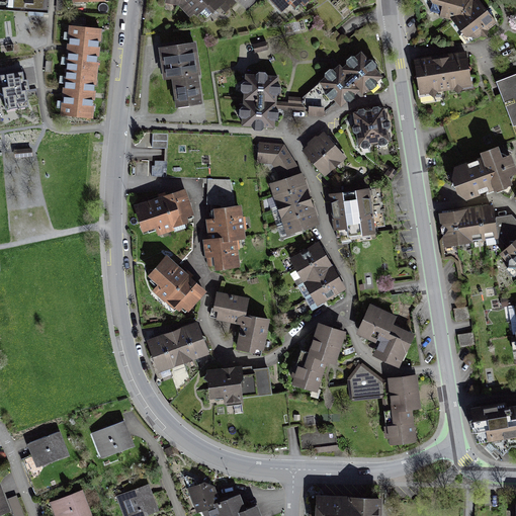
[(7,0),(7,5),(46,8),(47,2),(47,0),(7,0)]
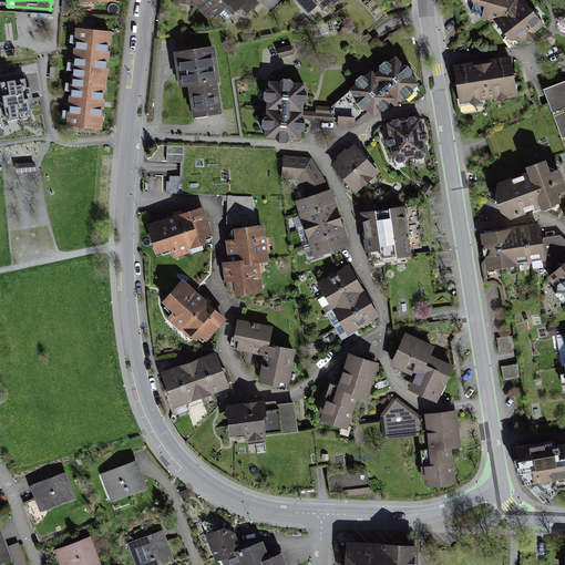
[(177,0),(194,3),(208,20),(226,8),(235,16),(240,11),(245,17),(254,7),(248,0),(177,0)]
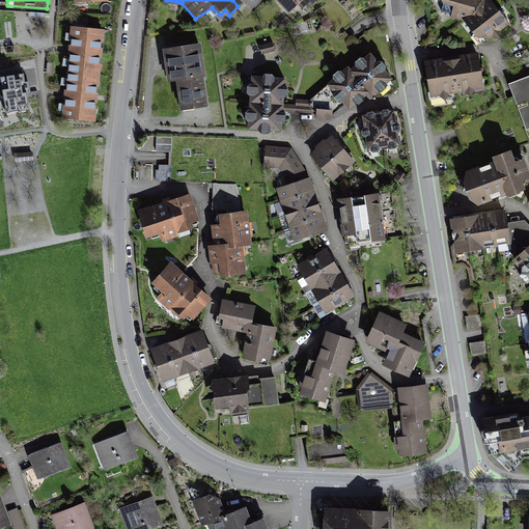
[(276,0),(285,11),(297,4),(300,9),(309,2),(313,6),(319,0),(276,0)]
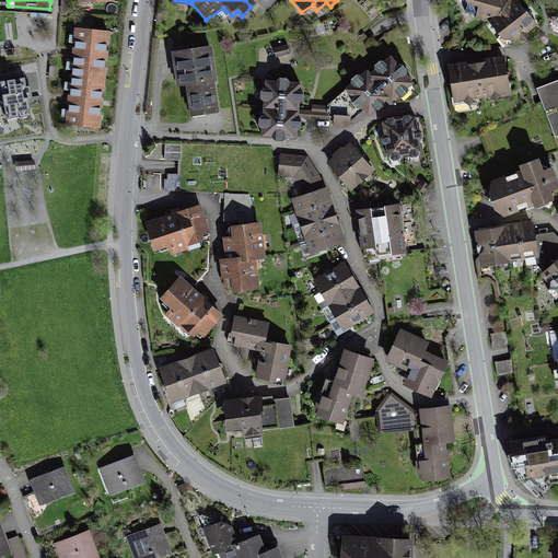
[(469,0),(465,13),(489,18),(508,41),(533,23),(515,0),(469,0)]
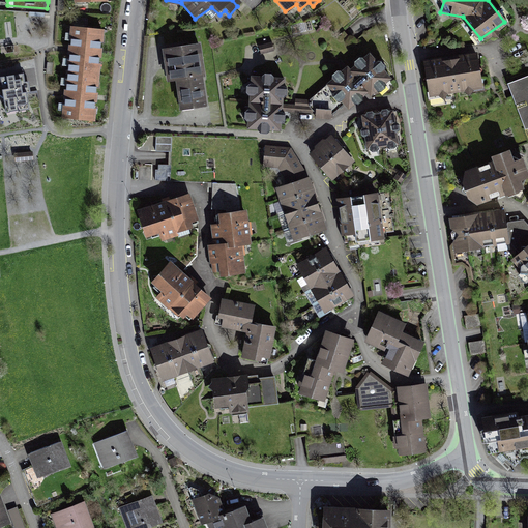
[(105,30),(71,27),(63,116),(96,119),(105,30)]
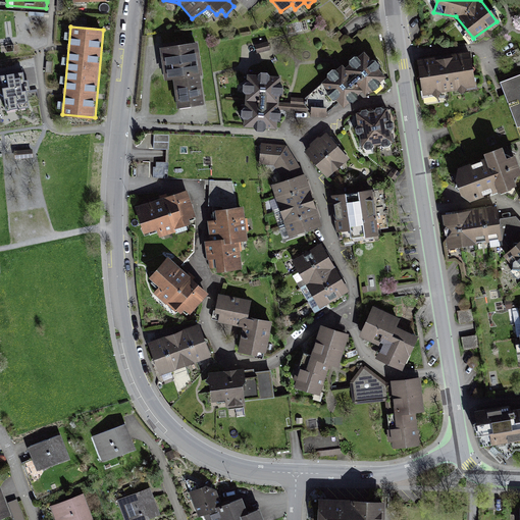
[(198,39),(159,44),(163,72),(172,71),(177,106),(207,102),(198,39)]
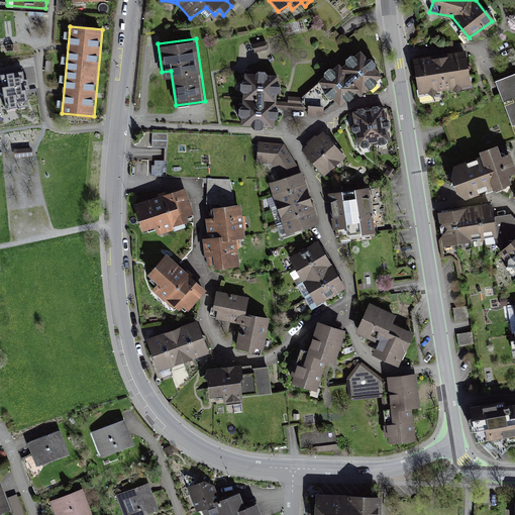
[(302,97),(301,101),(307,111),(320,109),(336,96),(341,102),(361,89),(379,75),(359,50),(318,84),(302,97)]
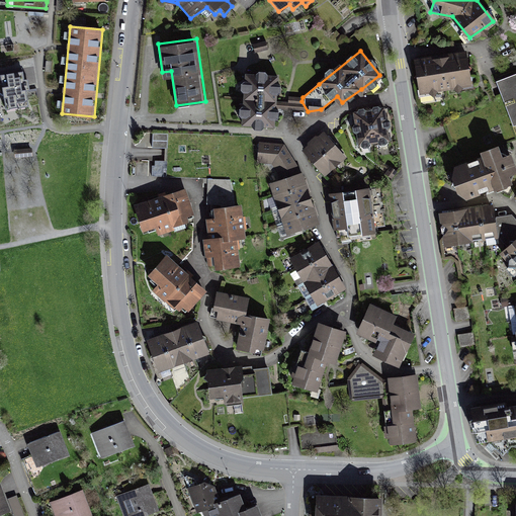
[(465,52),(413,61),(418,93),(471,84),(465,52)]
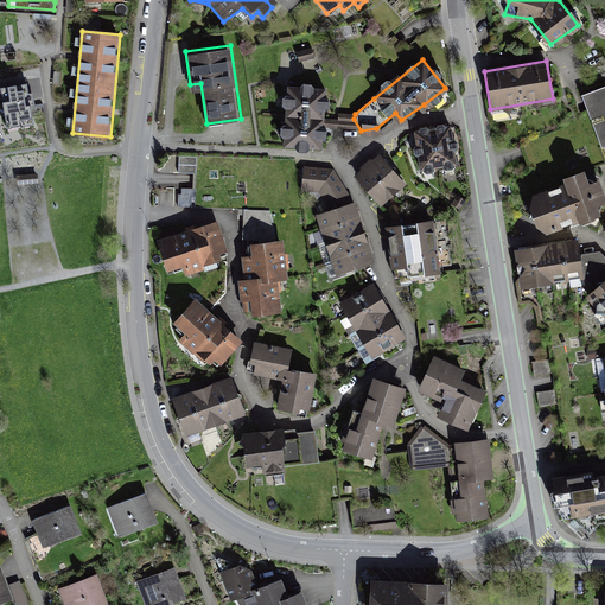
[(0,96),(2,110),(7,109),(8,122),(19,121),(18,115),(31,113),(29,102),(33,102),(30,89),(26,89),(24,80),(0,83),(0,96)]
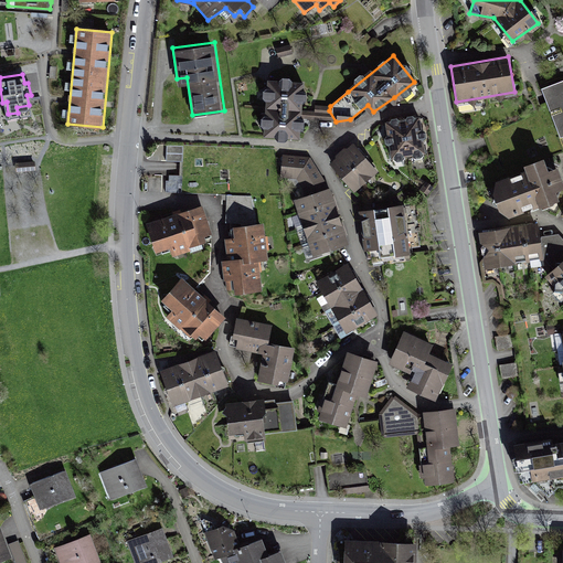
[(303,81),(265,78),(263,133),(300,135),(303,81)]
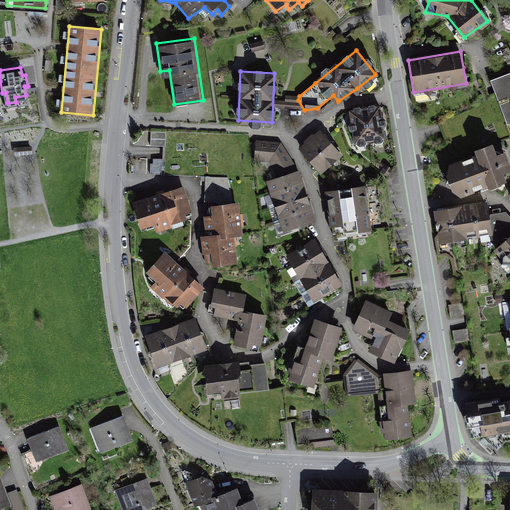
[(509,72),(491,79),(508,124),(509,123),(509,72)]
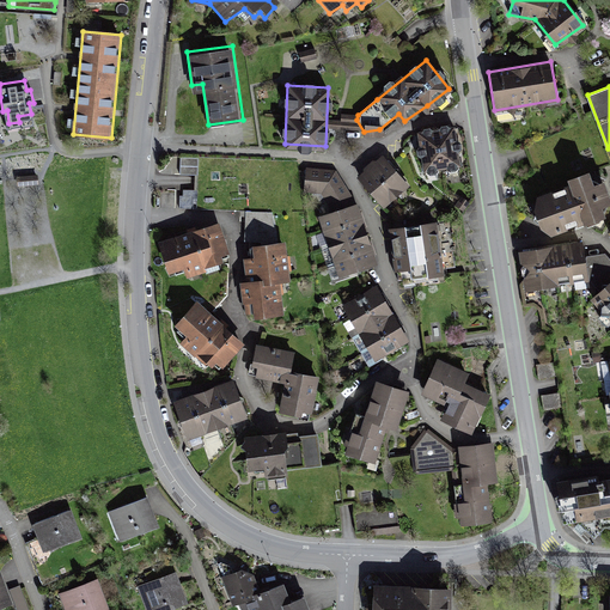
[(424,127),(415,130),(422,171),(459,165),(455,124),(424,127)]
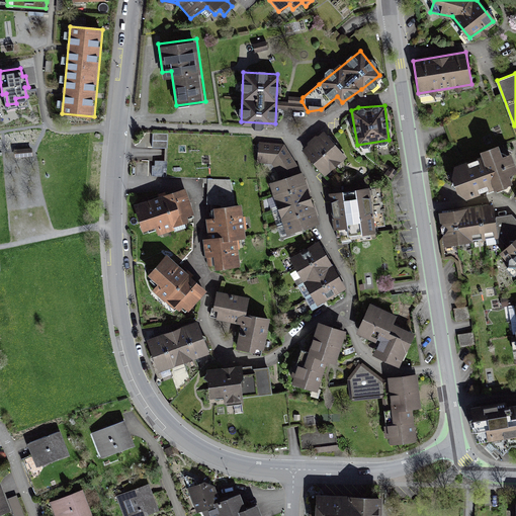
[(166,146),(167,131),(151,131),(151,146),(166,146)]
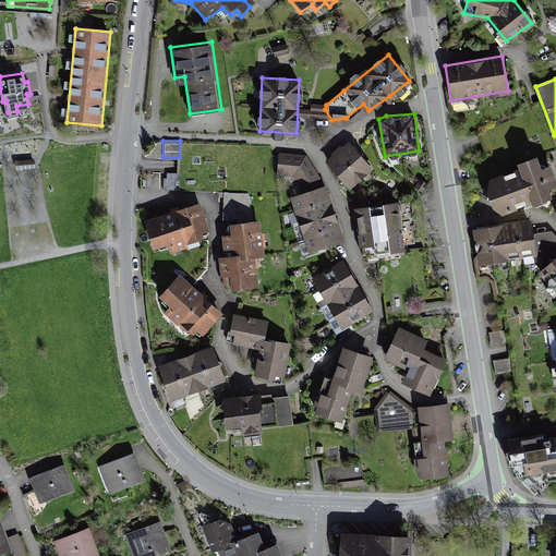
[(348,142),(326,159),(347,184),(367,167),(348,142)]
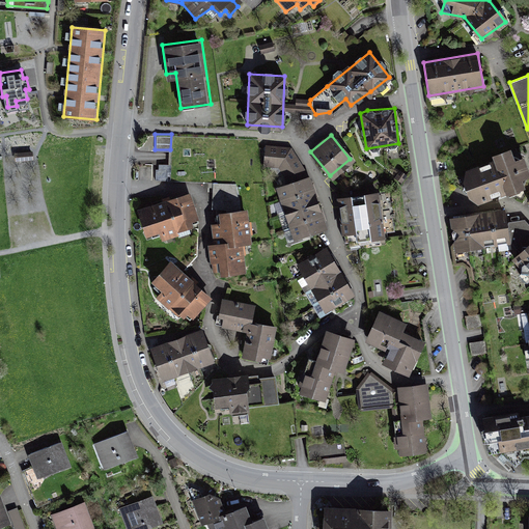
[(289,148),(262,148),(262,162),(276,162),(287,183),(276,187),(294,239),(324,228),(305,176),(289,148)]
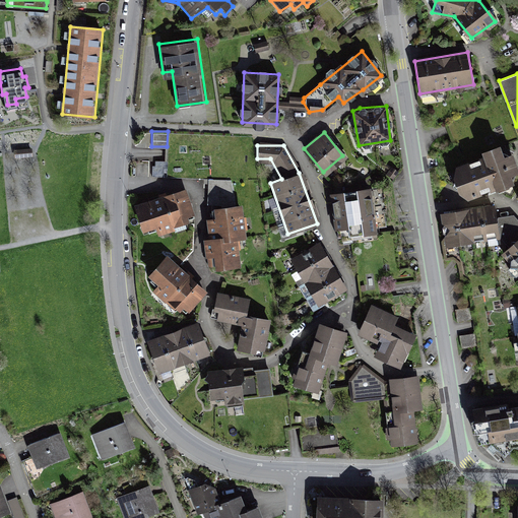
[(486,155),(456,168),(454,177),(460,180),(462,185),(459,191),(467,196),(503,182),(504,185),(509,183),(515,169),(510,156),(494,147),(484,151),(486,155)]
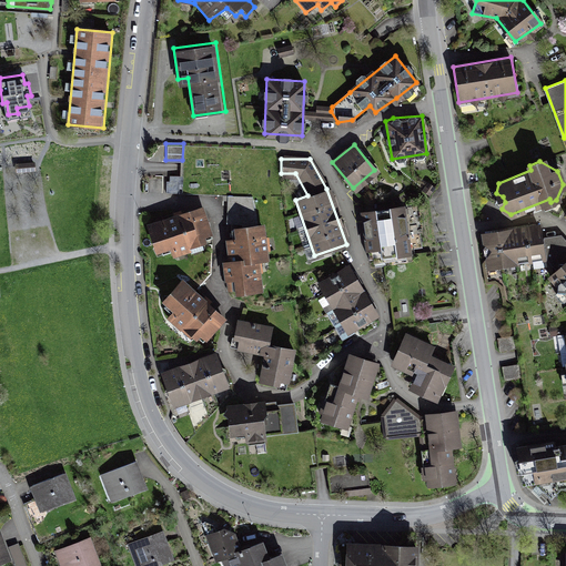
[(179,191),(180,174),(167,174),(165,191),(179,191)]
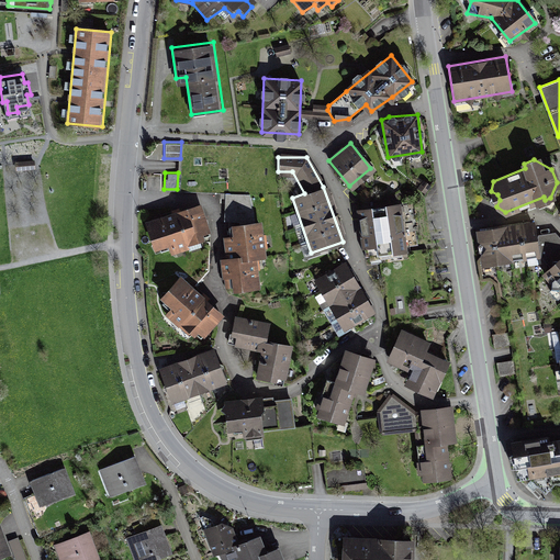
[(248,193),(224,192),(227,220),(237,220),(238,225),(252,223),(248,193)]
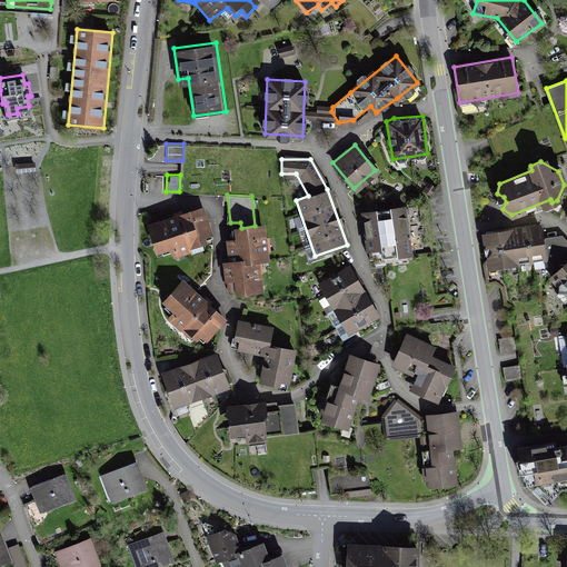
[(404,207),(362,212),(368,258),(410,252),(404,207)]
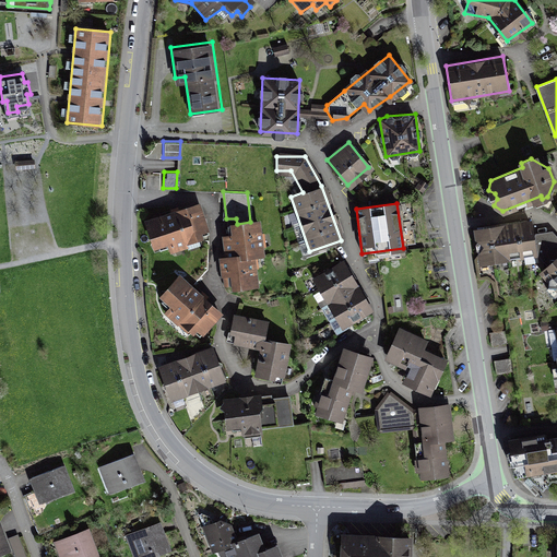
[(189,208),(145,222),(151,239),(156,238),(160,249),(208,234),(198,205),(189,208)]
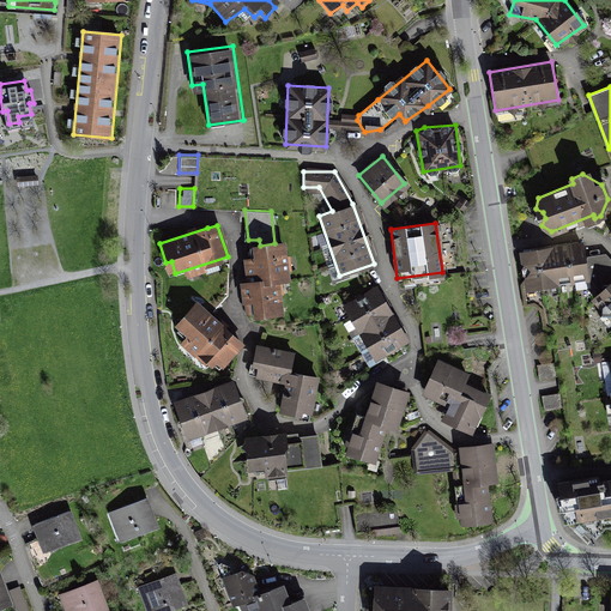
[(260,246),(247,247),(252,280),(241,283),(243,300),(248,298),(250,312),(259,310),(259,314),(280,312),(276,279),(286,278),(280,242),(274,243),(260,246)]
